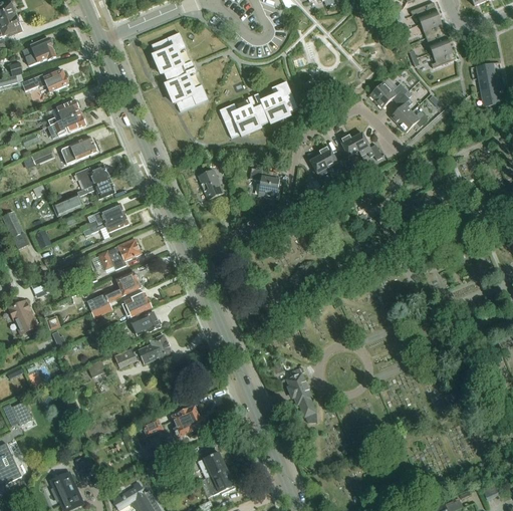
[(0,20),(14,15),(11,8),(13,6),(11,3),(9,3),(8,1),(0,4),(0,20)]
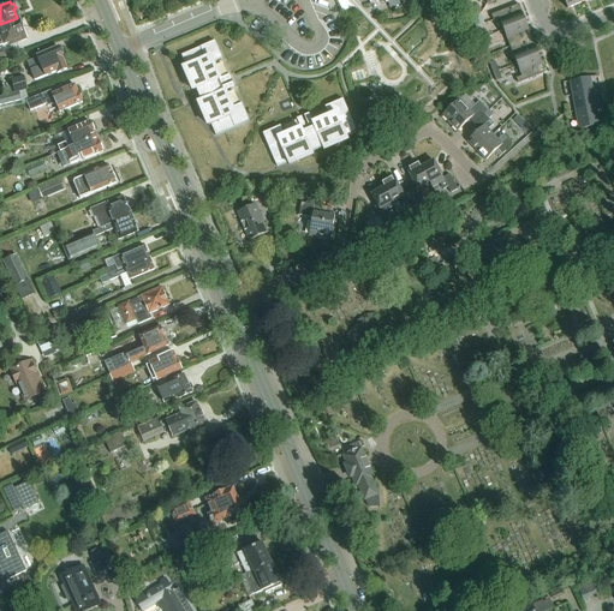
[(501,28),(524,18),(517,1),(489,12),(492,18),(496,16),(501,28)]
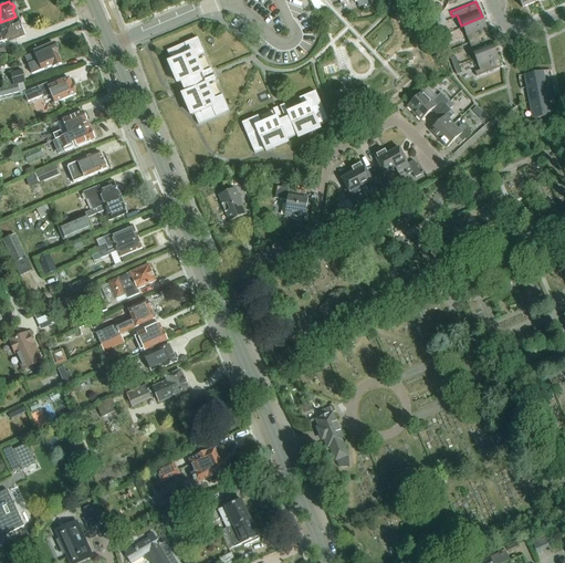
[(0,33),(3,39),(8,38),(9,40),(23,34),(19,24),(20,22),(19,18),(16,18),(16,17),(0,22),(0,33)]
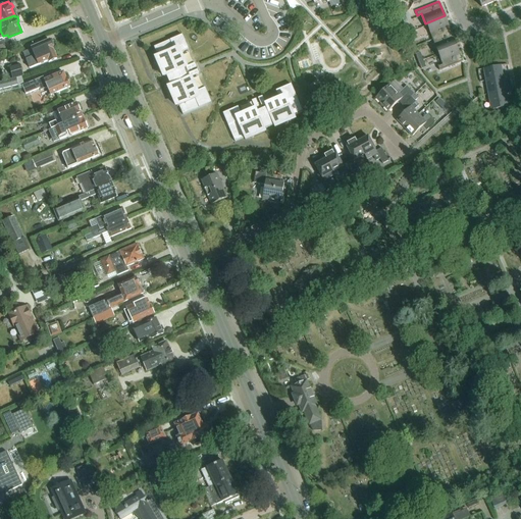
[(451,31),(445,15),(425,23),(431,38),(451,31)]
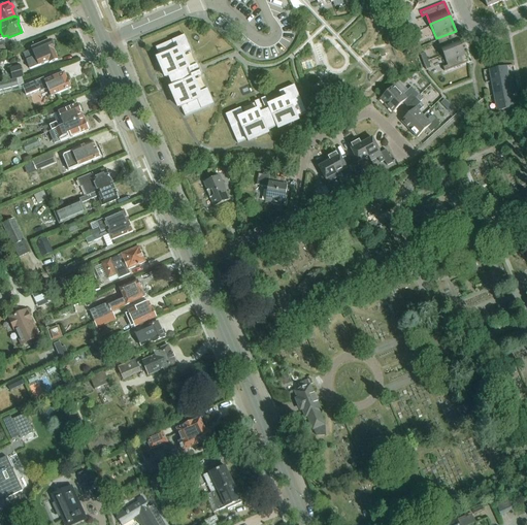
[(461,45),(456,31),(436,38),(442,54),(461,45)]
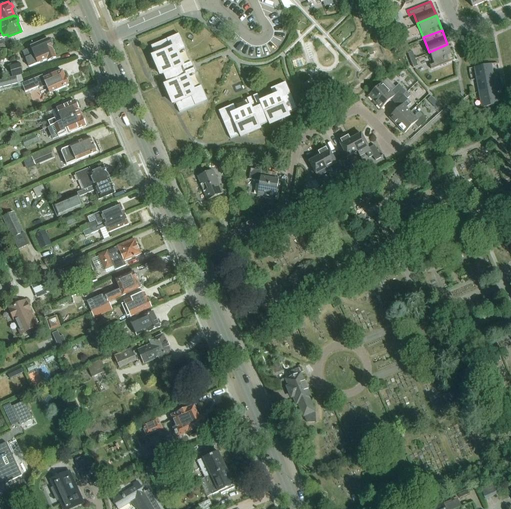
[(164,82),(173,103),(175,102),(179,110),(206,99),(200,84),(192,88),(176,50),(184,47),(178,32),(150,44),(154,52),(152,53),(160,73),(163,73),(166,82),(164,82)]
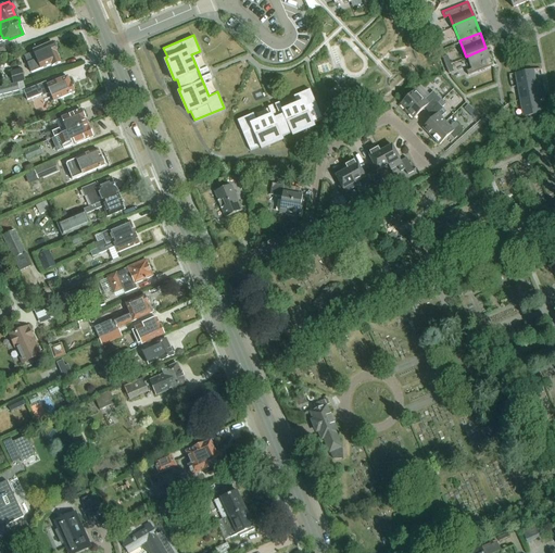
[(59,60),(54,49),(54,48),(53,44),(51,42),(50,41),(32,49),(32,50),(23,54),(29,71),(38,66),(39,67),(49,63),(50,64),(59,60)]
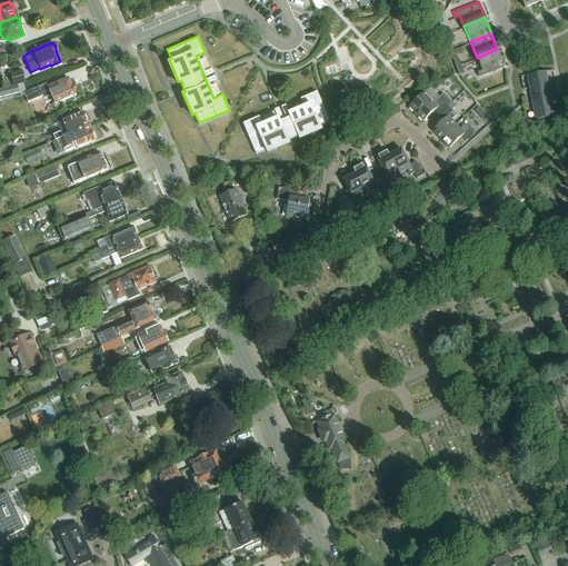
[(477,75),(502,63),(497,49),(477,58),(480,67),(476,69),(477,75)]
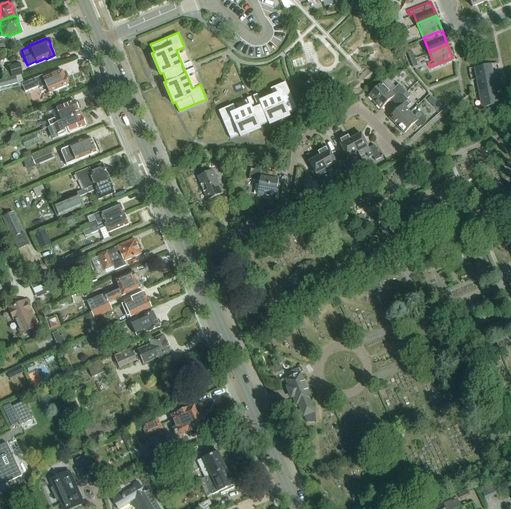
[(12,74),(23,71),(22,64),(21,60),(9,63),(10,67),(12,74)]
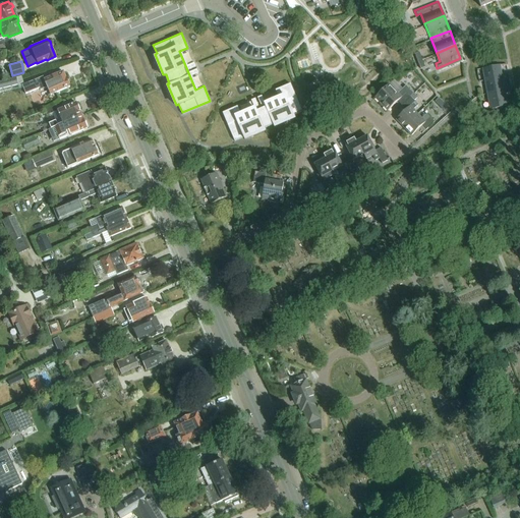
[(498,63),(480,66),(482,79),(501,76),(507,75),(507,73),(506,70),(500,71),(498,63)]
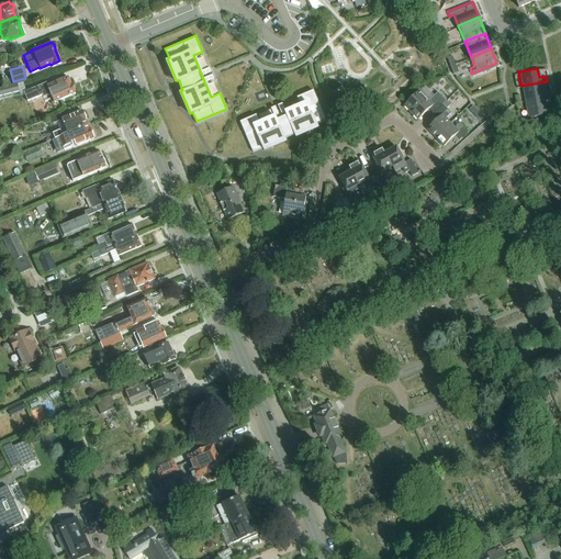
[(66,76),(46,85),(44,81),(23,91),(26,100),(42,93),(43,96),(49,92),(53,101),(73,92),(73,91),(74,89),(73,86),(71,85),(69,85),(66,76)]
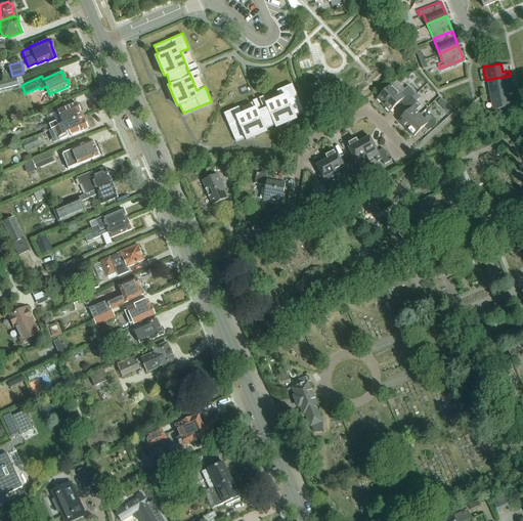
[(16,75),(0,79),(0,86),(18,82),(16,75)]
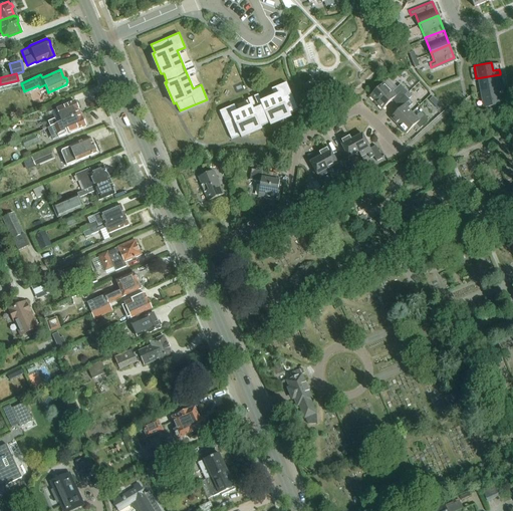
[(494,75),(476,78),(479,92),(496,89),(503,88),(502,85),(502,83),(495,84),(494,75)]
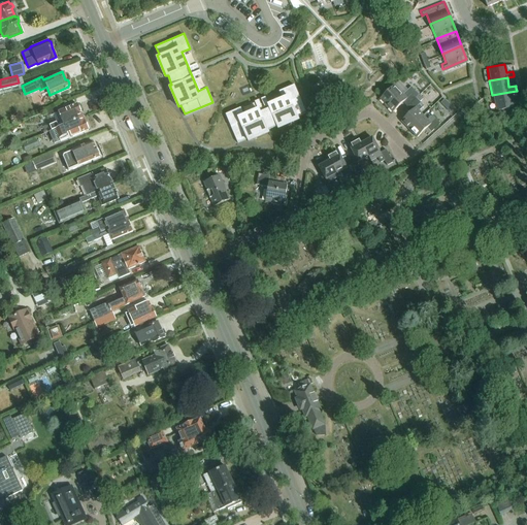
[(237,141),(245,137),(246,139),(267,130),(267,128),(276,124),(276,126),(297,118),(297,116),(305,111),(294,83),(278,90),(282,98),(243,115),(240,106),(225,112),(237,141)]
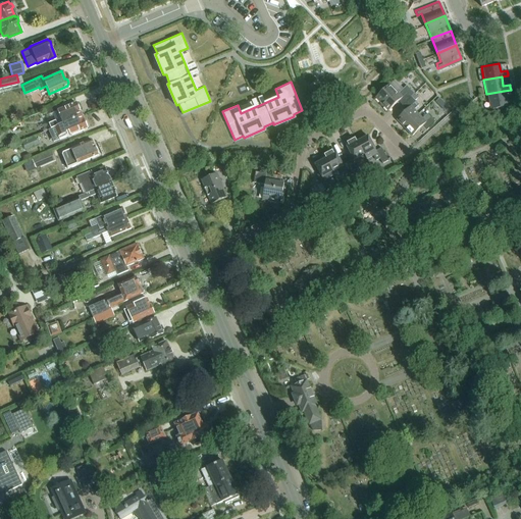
[(397,91),(393,87),(388,83),(374,96),(387,109),(397,99),(401,103),(410,95),(413,92),(406,84),(397,91)]
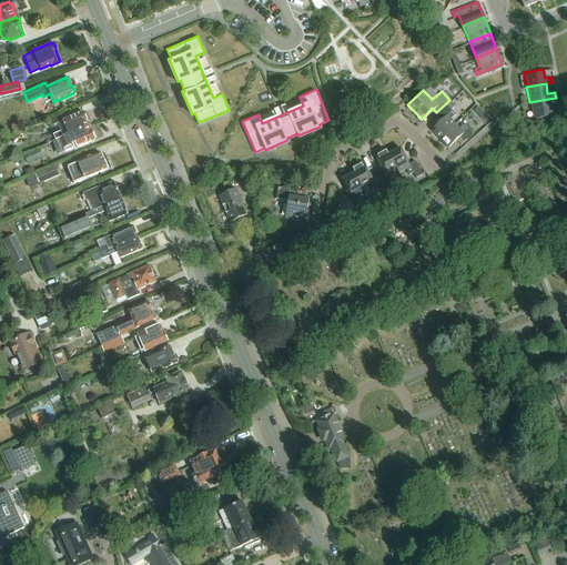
[(548,99),(529,102),(532,118),(558,112),(557,107),(549,108),(548,99)]
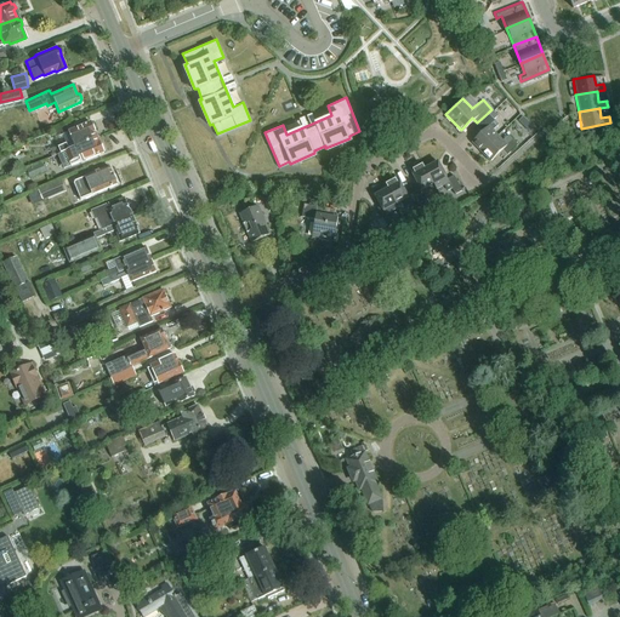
[(496,114),(491,109),(488,113),(477,123),(482,129),(471,140),(479,149),(496,133),(491,127),(498,123),(493,118),(496,114)]
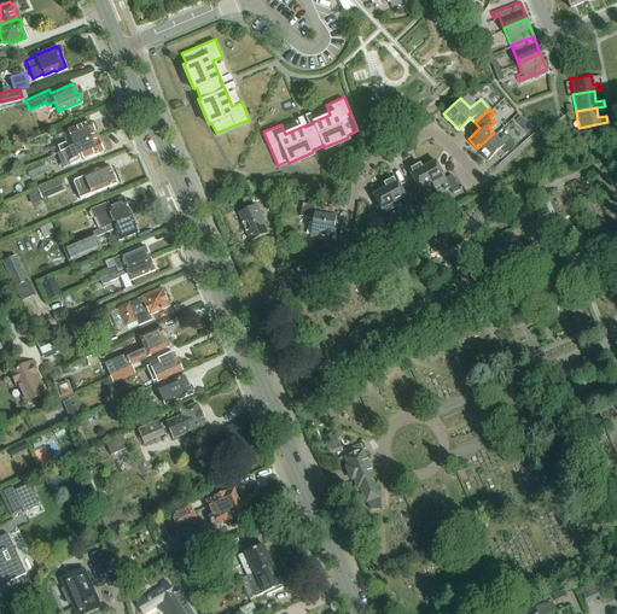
[(88,120),(68,128),(65,122),(52,128),(54,134),(67,129),(71,142),(67,145),(64,141),(57,145),(58,151),(63,148),(93,135),(91,130),(92,130),(91,128),(92,126),(91,122),(88,122),(88,120)]
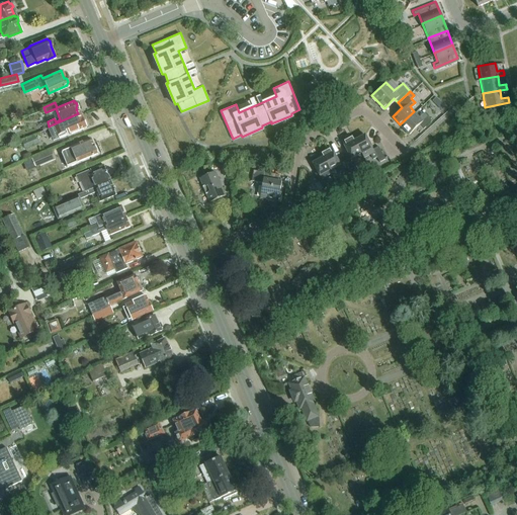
[(418,115),(414,111),(400,124),(408,133),(418,123),(422,127),(431,119),(423,111),(418,115)]
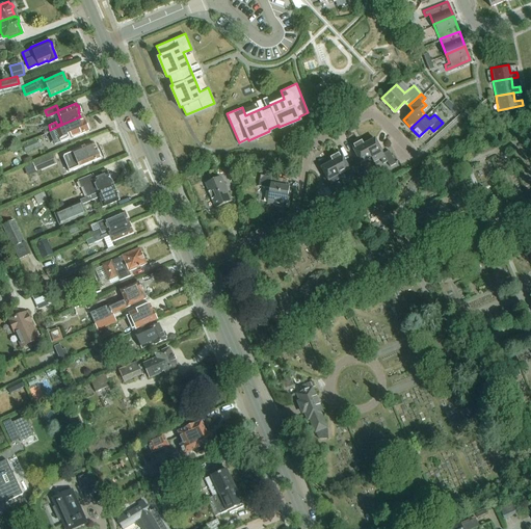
[(83,121),(82,121),(80,116),(54,128),(60,140),(86,129),(86,128),(87,127),(85,122),(83,122),(83,121)]
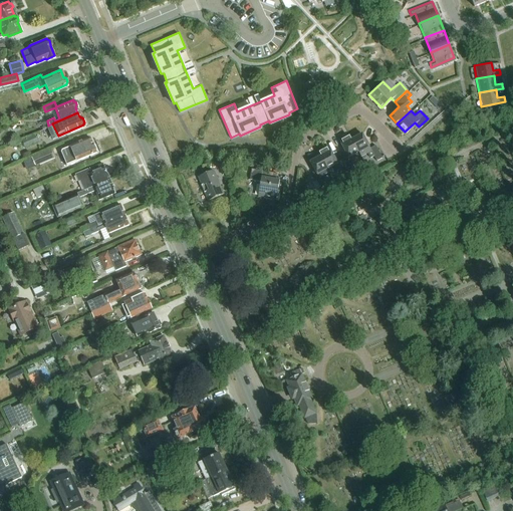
[(350,138),(357,150),(359,155),(366,151),(369,156),(372,154),(375,159),(381,156),(374,144),(368,147),(361,132),(351,138),(350,138)]
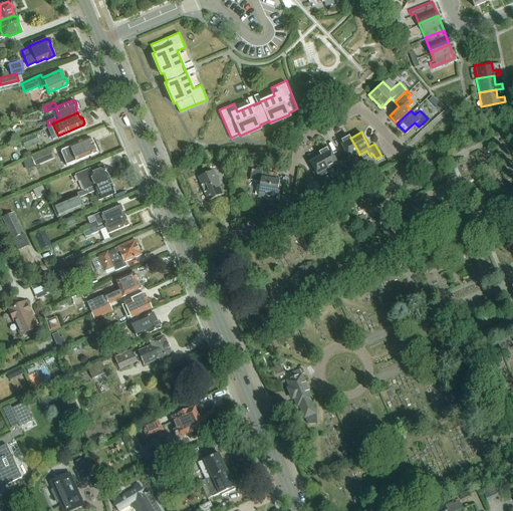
[(37,140),(34,133),(22,138),(24,145),(37,140)]
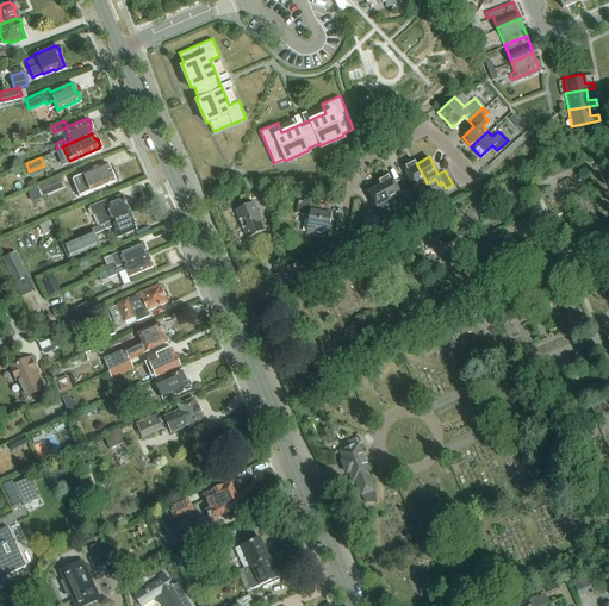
[(416,163),(417,163),(414,157),(402,164),(411,181),(404,185),(411,198),(417,194),(416,191),(420,188),(416,182),(424,177),(416,163)]
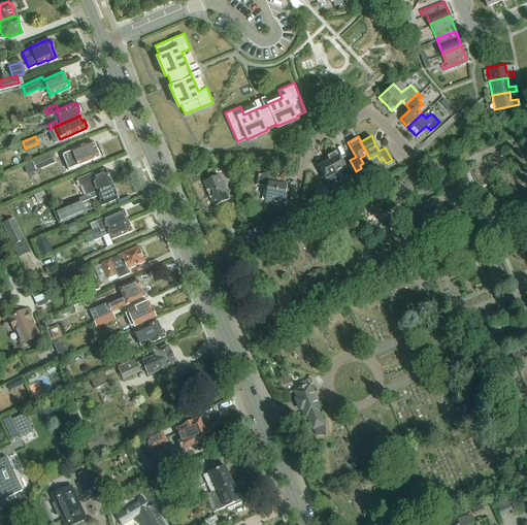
[(98,155),(97,154),(98,153),(96,148),(95,148),(91,140),(70,149),(62,153),(61,155),(67,168),(98,155)]
